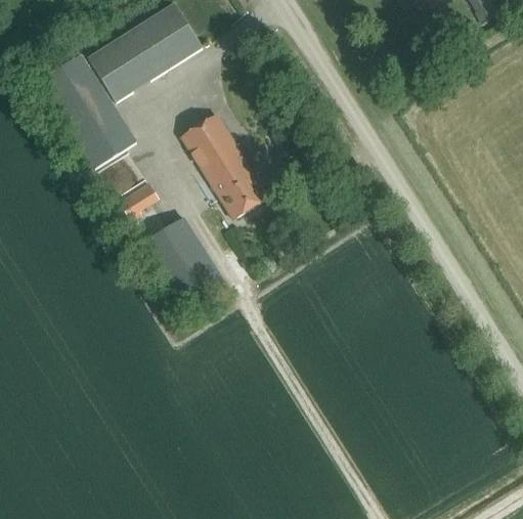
[(116,101),(202,46),(172,0),(86,56),(116,101)]
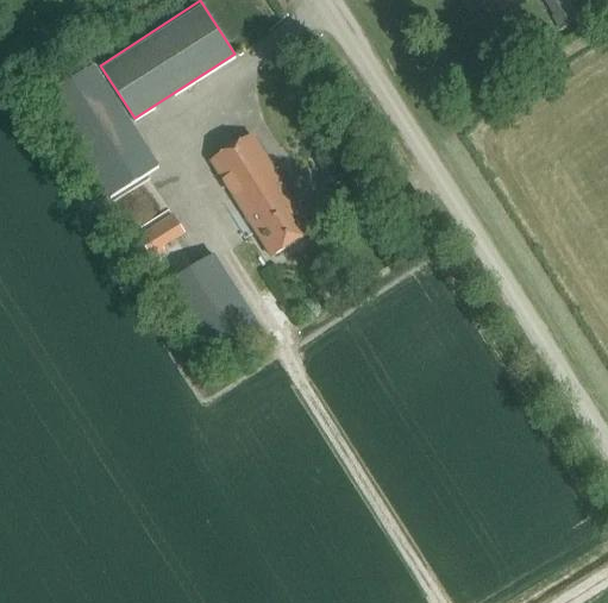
[(557,29),(580,14),(571,0),(543,0),(551,13),(549,14),(557,29)]
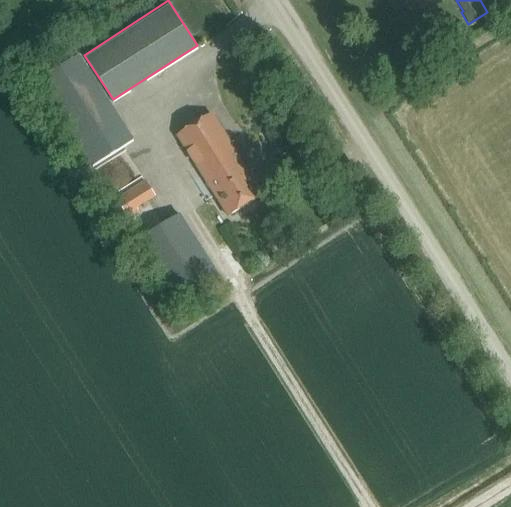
[(78,54),(37,80),(91,165),(132,138),(78,54)]
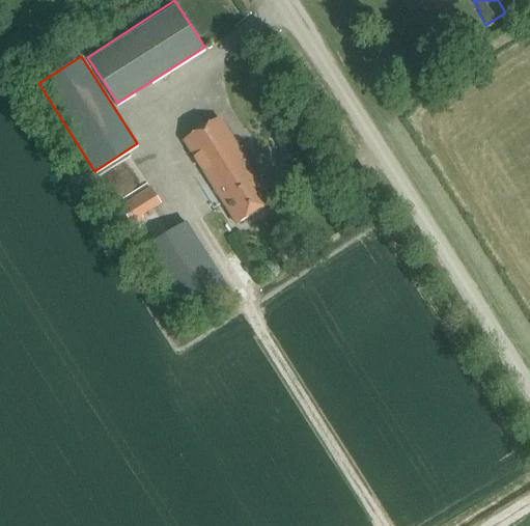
[(235,221),(271,199),(218,116),(184,139),(235,221)]
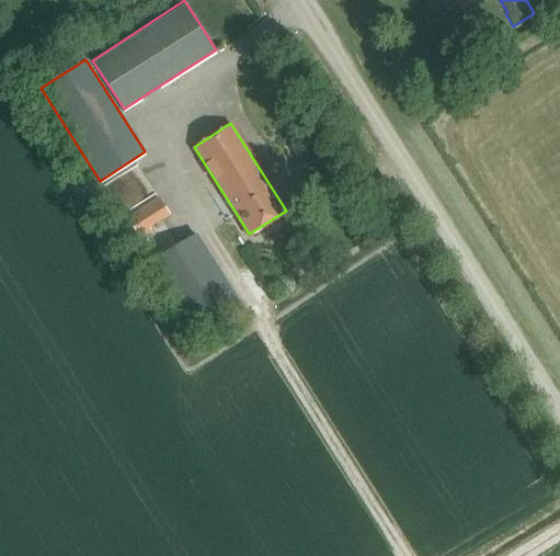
[(124,215),(136,234),(169,213),(157,194),(124,215)]
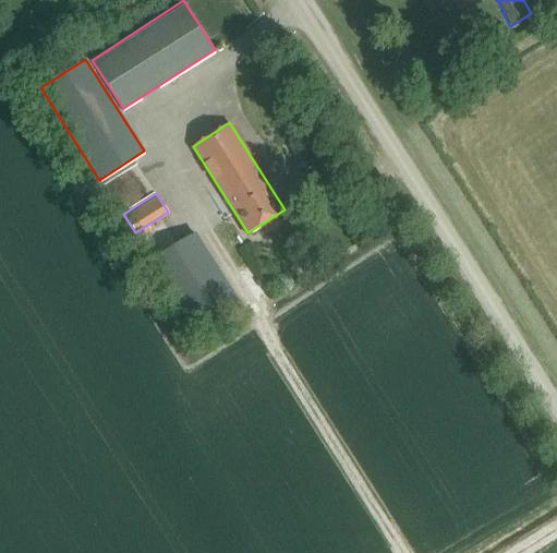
[(196,333),(241,304),(195,231),(149,260),(196,333)]
